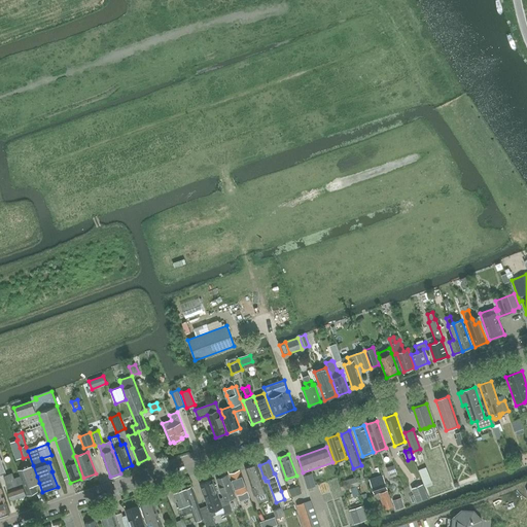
[(256,464),(245,468),(255,495),(256,495),(259,503),(264,502),(269,500),(270,500),(266,492),(256,464)]
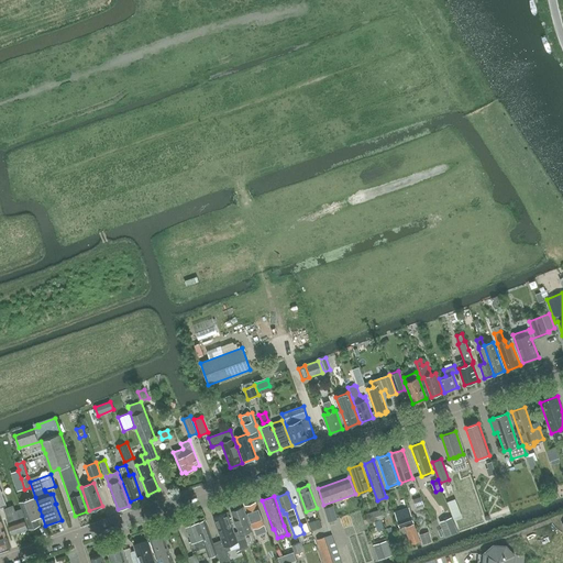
[(42,516),(40,509),(35,497),(20,503),(29,529),(30,529),(32,529),(35,528),(36,526),(40,525),(37,517),(42,516)]
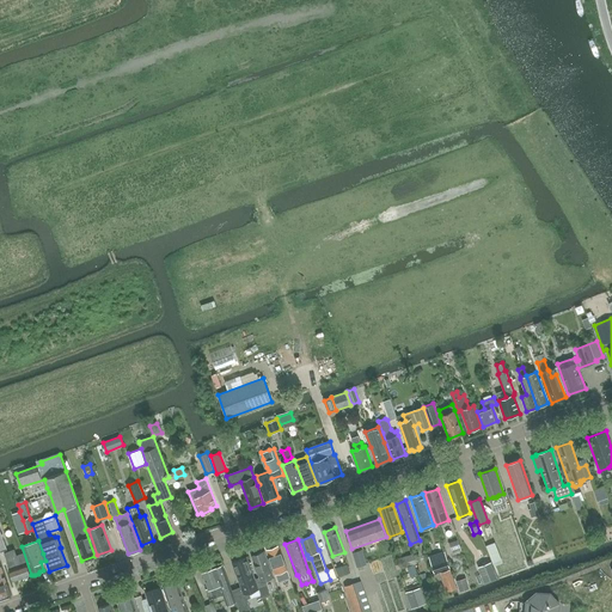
[(279,581),(289,576),(279,546),(267,550),(279,581)]
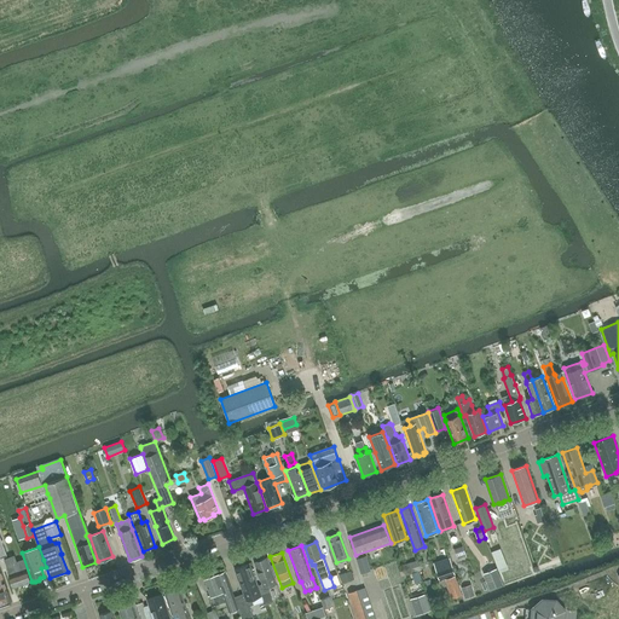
[(17,562),(15,555),(5,560),(9,572),(7,572),(13,588),(30,582),(23,560),(17,562)]
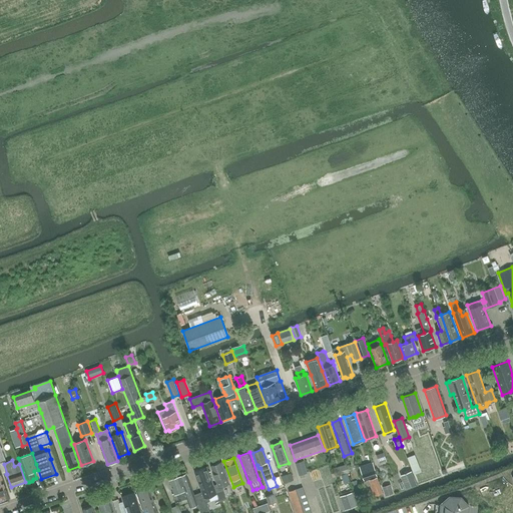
[(300,476),(308,473),(304,461),(296,464),(300,476)]
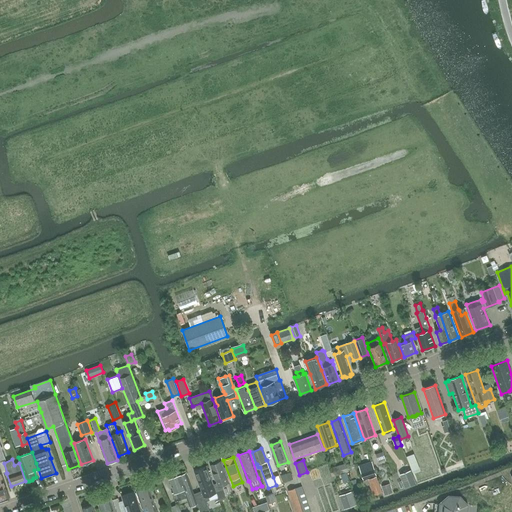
[(219,500),(226,498),(221,484),(223,484),(229,482),(221,461),(210,465),(216,479),(217,483),(214,484),(219,500)]
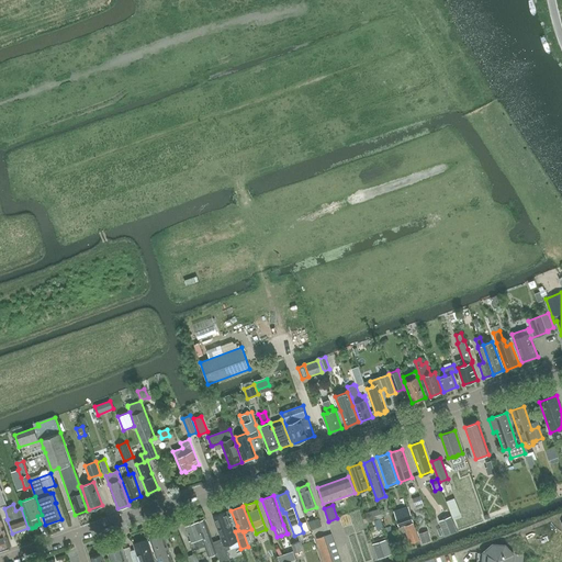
[(364,523),(374,519),(382,517),(380,508),(361,514),(364,523)]
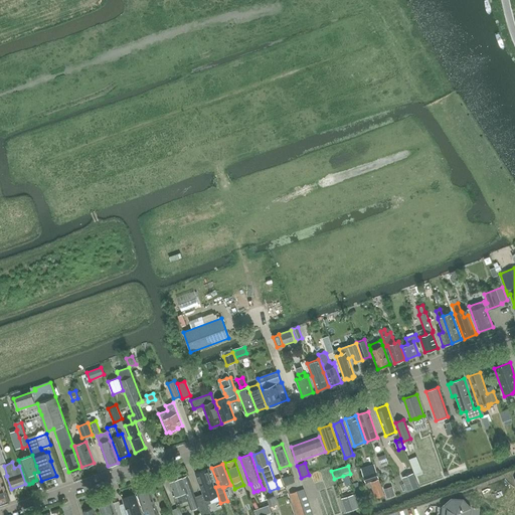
[(201,514),(210,512),(207,504),(211,502),(210,498),(216,496),(207,469),(195,474),(202,493),(194,496),(198,506),(201,514)]
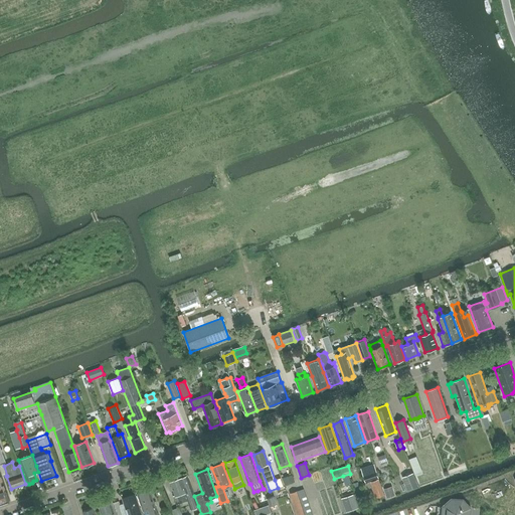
[(375,471),(363,475),(366,482),(378,478),(375,471)]
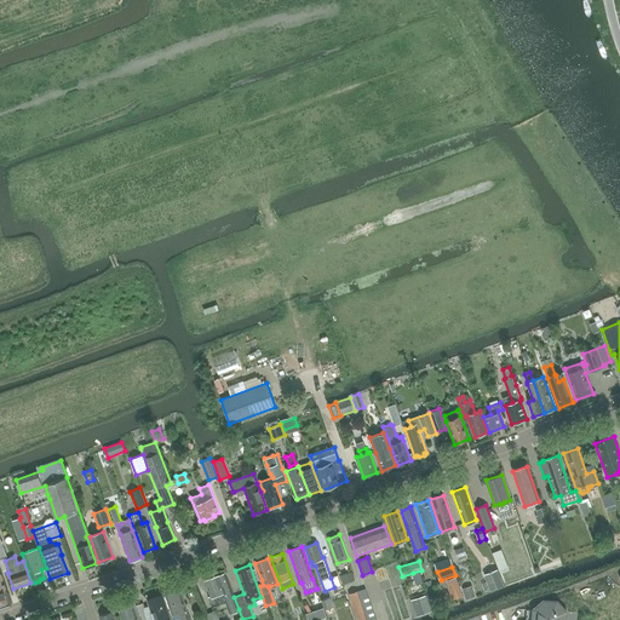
[(0,601),(1,607),(12,603),(0,569),(0,601)]
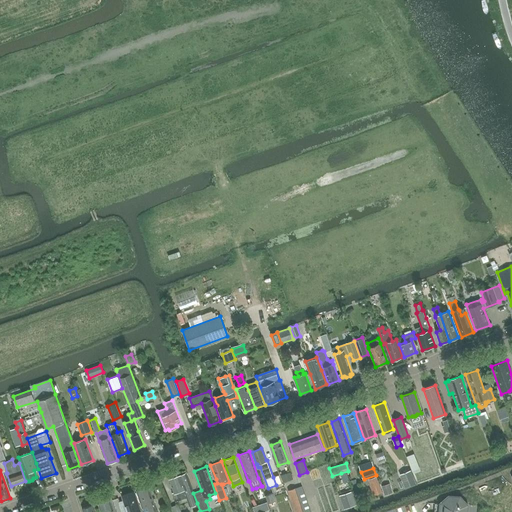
[(405,488),(416,483),(410,470),(400,474),(405,488)]
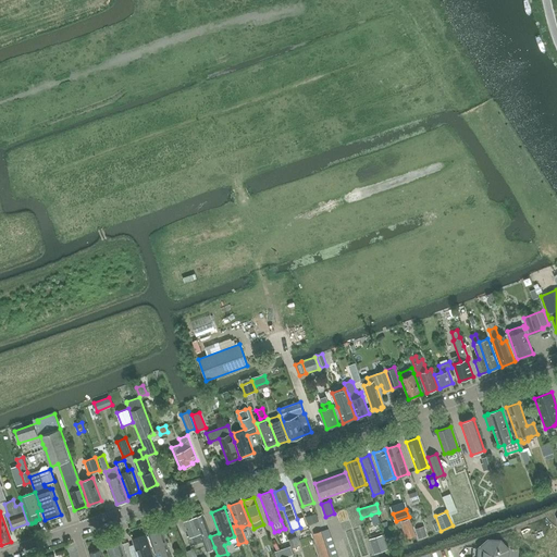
[(317,514),(306,517),(308,524),(319,521),(317,514)]
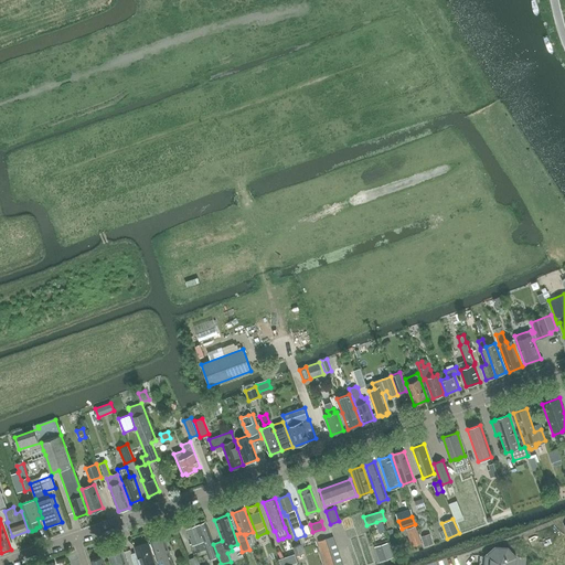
[(217,555),(213,544),(205,522),(188,529),(192,542),(190,543),(193,553),(205,548),(210,558),(217,555)]
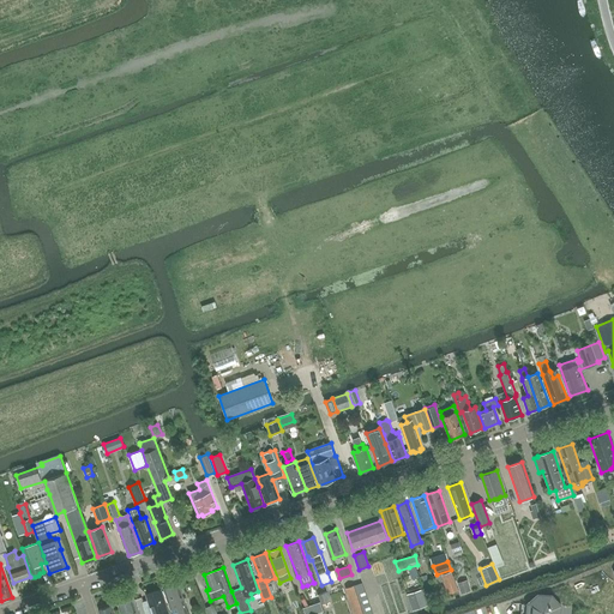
[(451,572),(441,575),(447,594),(457,590),(451,572)]
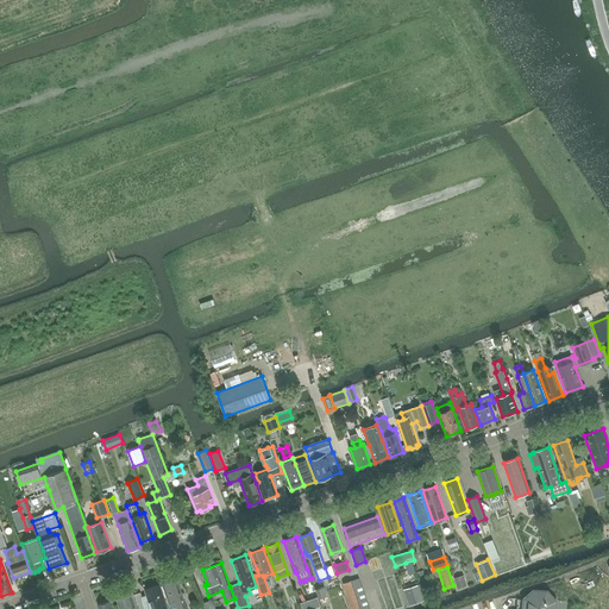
[(463,575),(454,578),(457,588),(466,585),(463,575)]
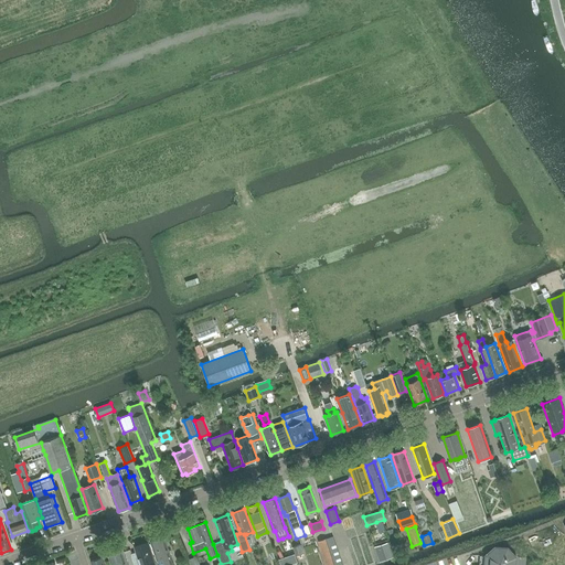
[(158,564),(172,564),(164,537),(151,542),(158,564)]
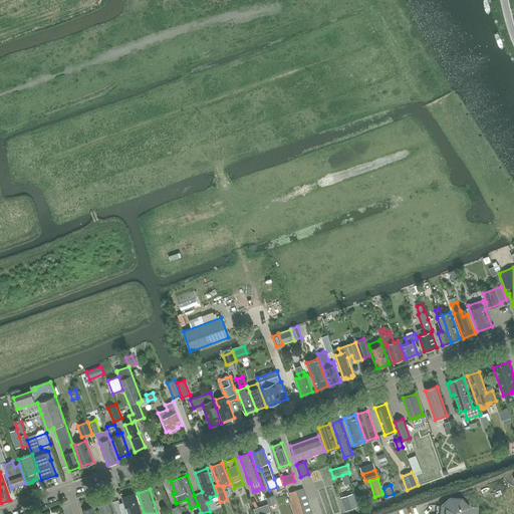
[(305,513),(297,490),(289,492),(296,513),(305,513)]
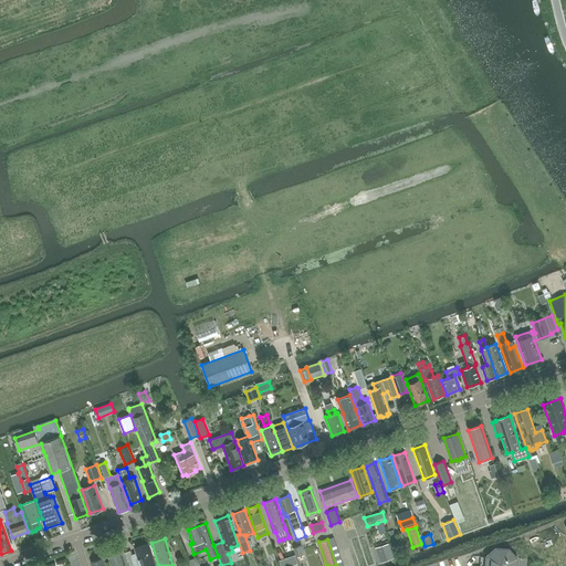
[(389,543),(376,547),(380,562),(394,558),(389,543)]
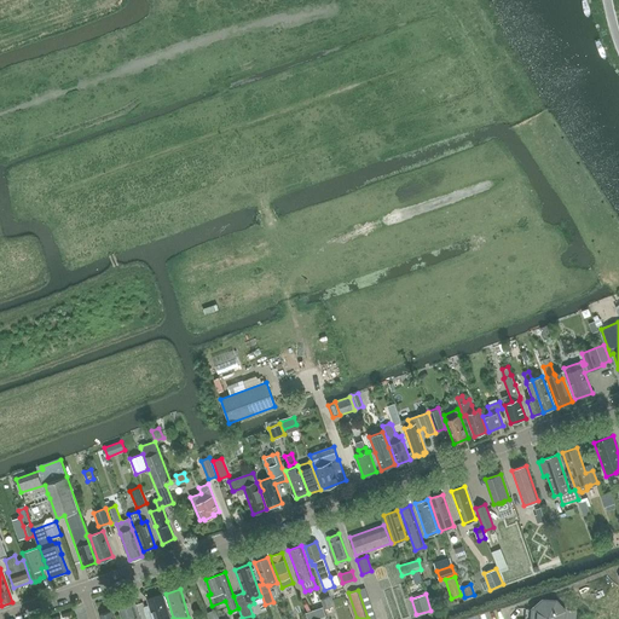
[(154,618),(169,618),(162,595),(148,600),(154,618)]
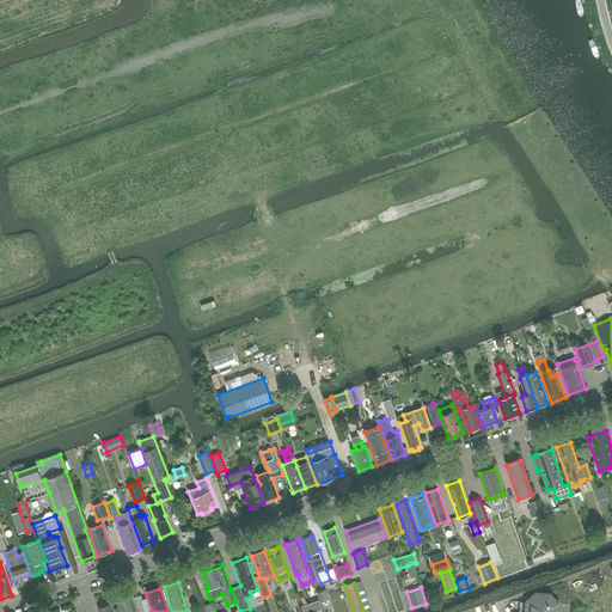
[(325,589),(318,593),(320,601),(329,599),(325,589)]
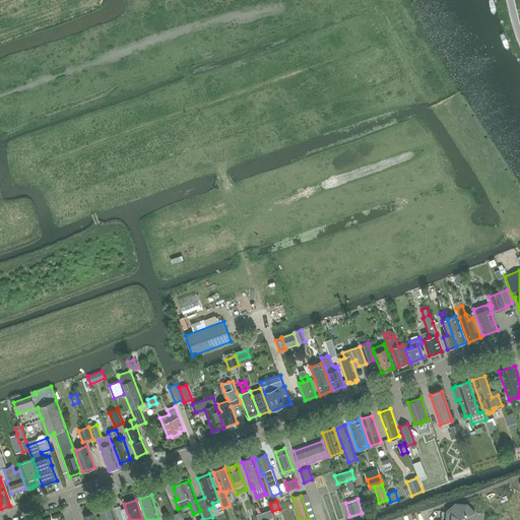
[(473,519),(474,513),(467,505),(456,504),(448,512),(447,519),(473,519)]
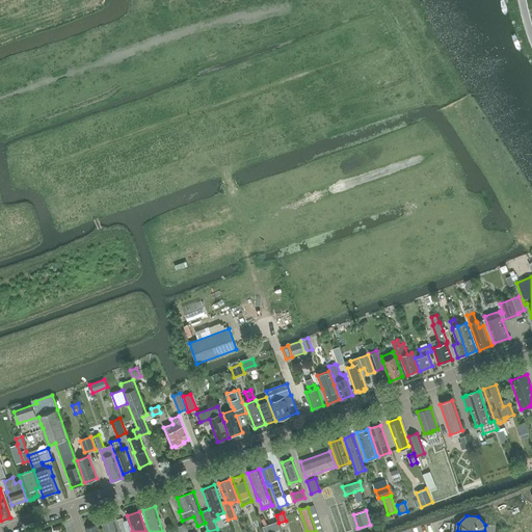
[(104,531),(117,531),(114,520),(102,523),(104,531)]
